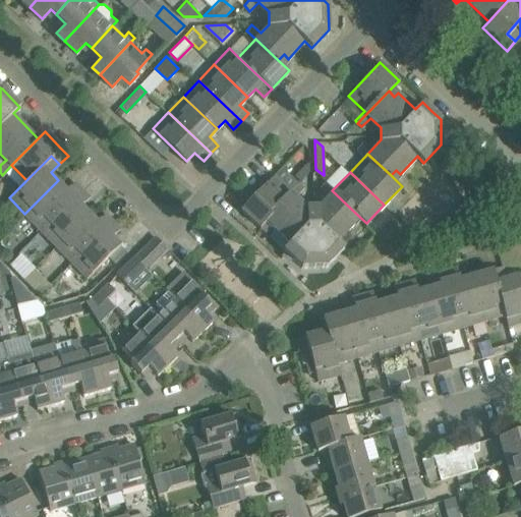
[(271,215),(293,192),(274,174),(241,208),(261,226),(267,219),(271,215)]
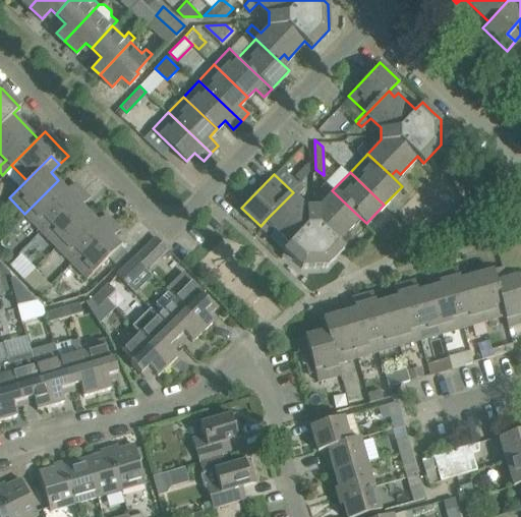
[(41,229),(82,187),(75,180),(66,188),(58,180),(24,214),(41,229)]
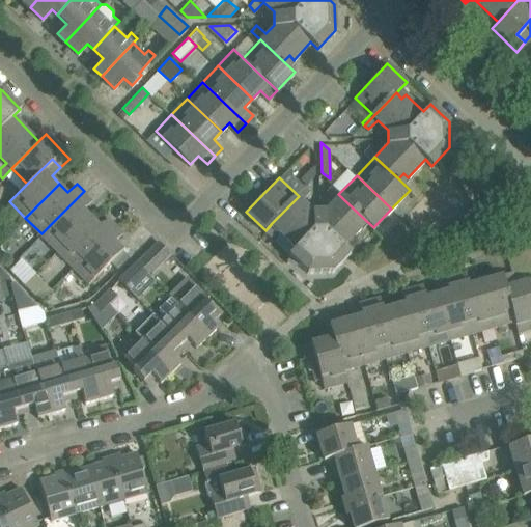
[(57,249),(90,216),(83,207),(91,199),(84,191),(42,233),(57,249)]
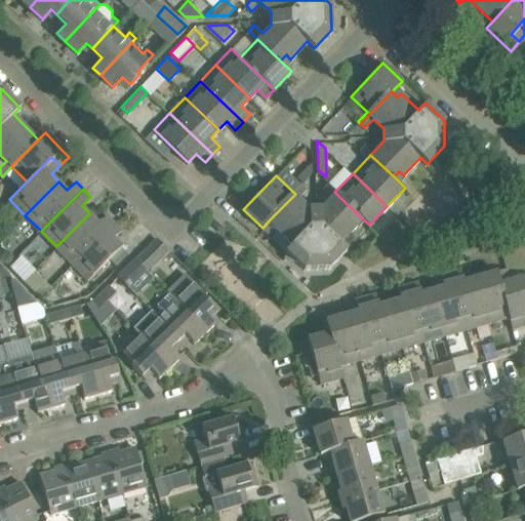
[(309,207),(295,194),(273,216),(279,222),(274,227),(292,243),(286,250),(305,268),(329,267),(347,248),(339,242),(357,225),(352,221),(358,214),(334,192),(321,206),(309,207)]
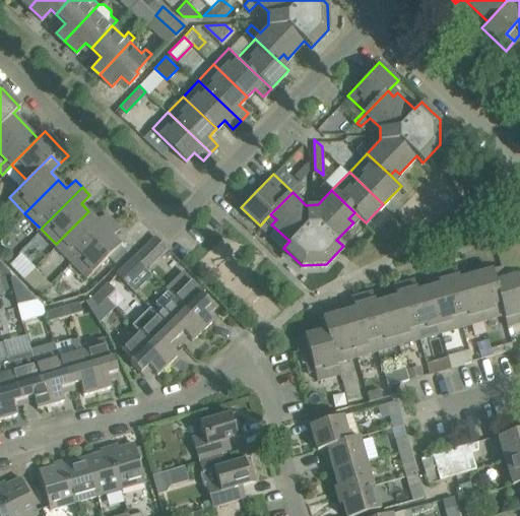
[(56,244),(71,260),(113,218),(106,211),(96,219),(88,211),(56,244)]
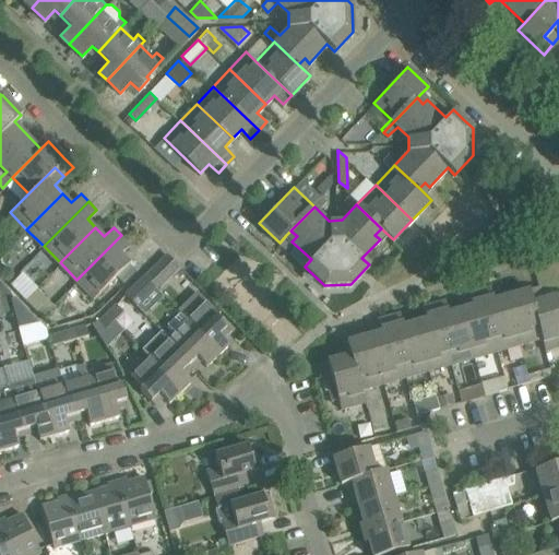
[(130,244),(121,235),(76,280),(93,297),(117,274),(122,280),(135,268),(120,252),(130,244)]
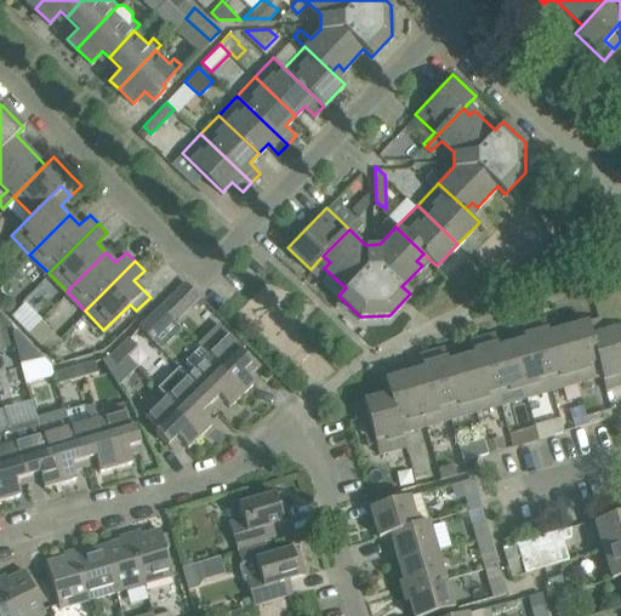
[(175,319),(200,294),(186,279),(160,303),(175,319)]
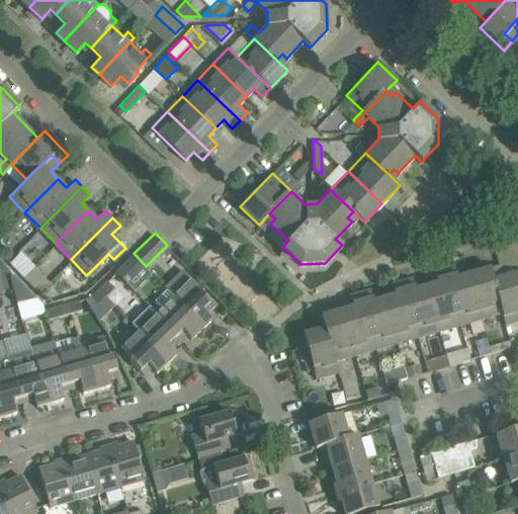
[(134,253),(124,262),(116,270),(128,283),(146,266),(134,253)]
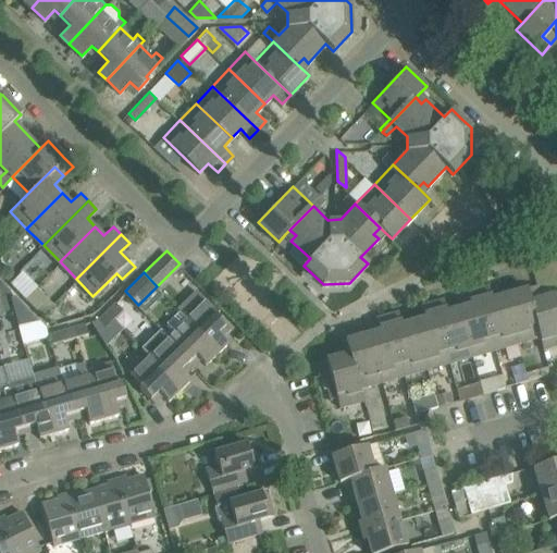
[(0,315),(5,314),(1,298),(10,296),(5,283),(0,275),(0,315)]
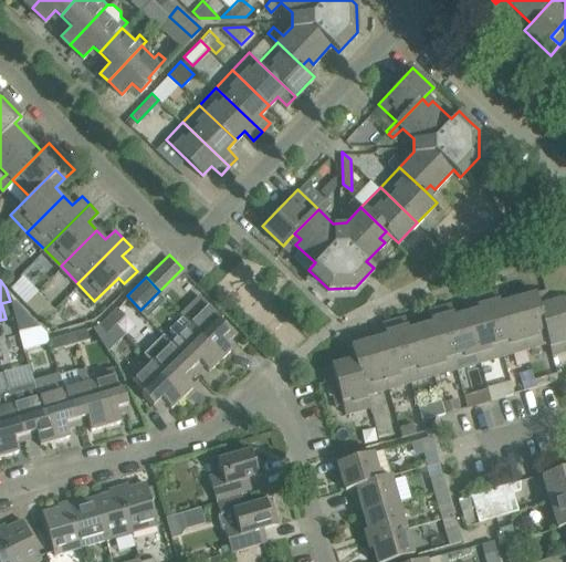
[(6,288),(10,301),(12,309),(22,305),(6,288)]
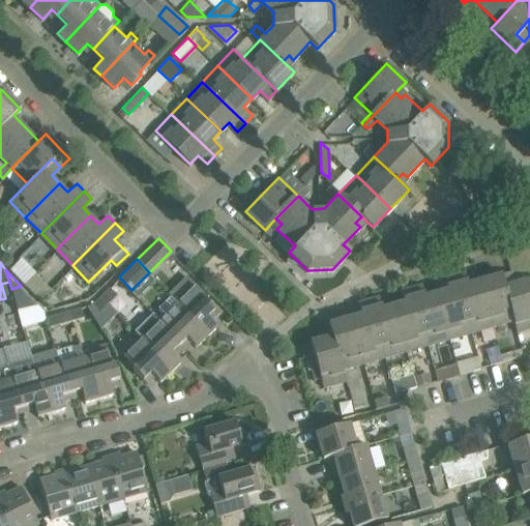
[(479,279),(493,324),(513,319),(504,285),(514,283),(514,282),(511,269),(479,279)]
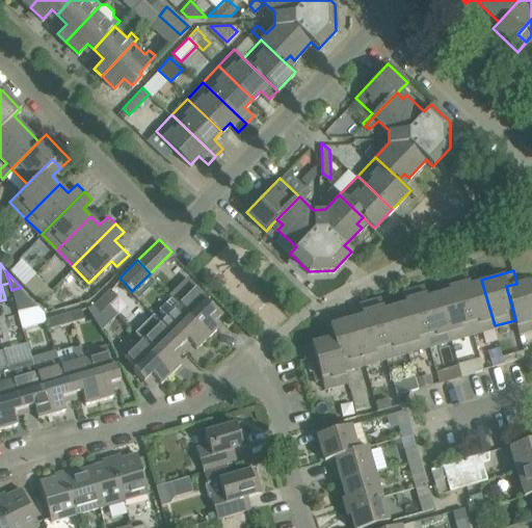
[(456,274),(473,332),(495,325),(481,280),(470,283),(467,271),(456,274)]
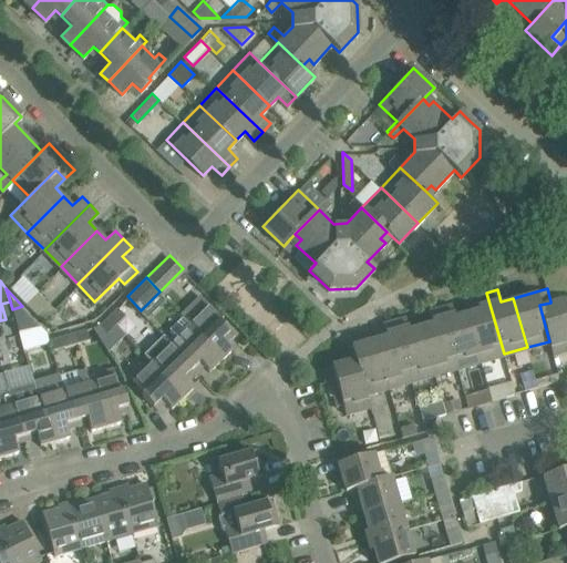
[(38,290),(34,293),(26,302),(43,319),(54,308),(38,290)]
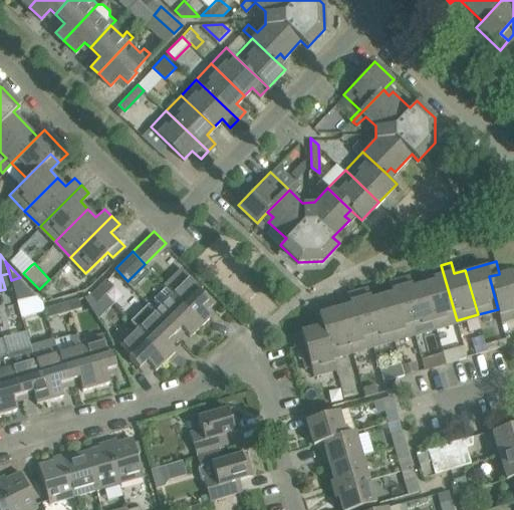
[(162,287),(200,325),(210,315),(201,306),(208,298),(199,289),(202,287),(181,265),(162,283),(164,285),(162,287)]
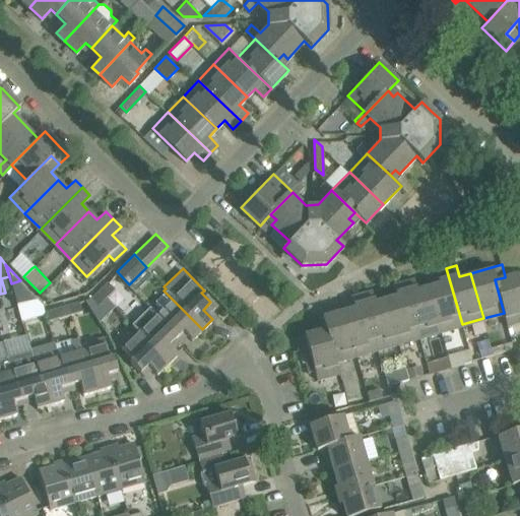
[(442,330),(462,324),(446,268),(436,270),(439,282),(429,285),(442,330)]
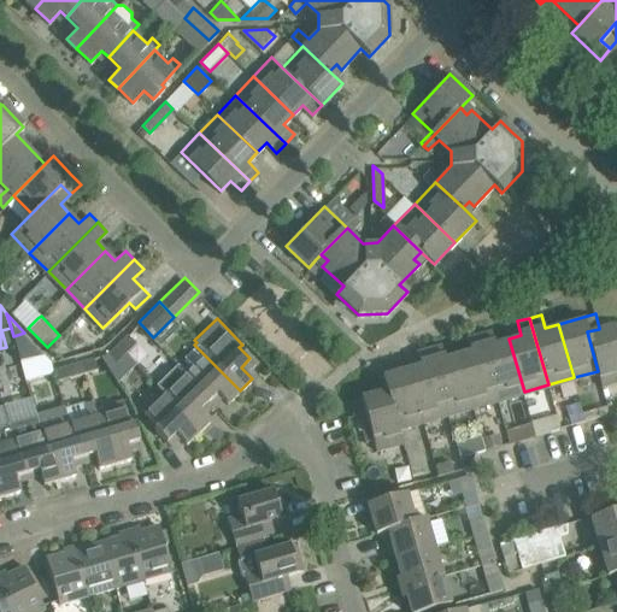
[(616,322),(599,328),(599,329),(587,331),(598,371),(601,384),(616,380),(616,339),(616,322)]
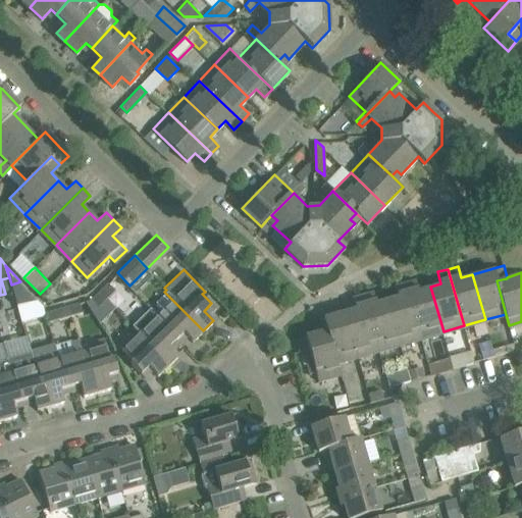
[(405,280),(421,338),(444,331),(430,287),(419,290),(415,278),(405,280)]
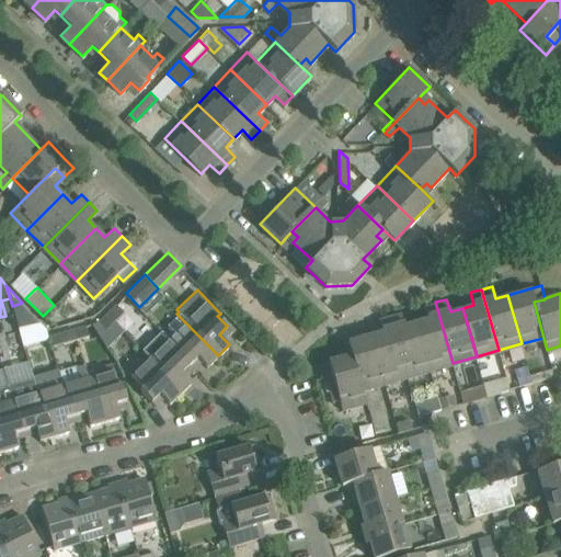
[(430,370),(453,363),(435,302),(424,305),(427,318),(416,321),(430,370)]
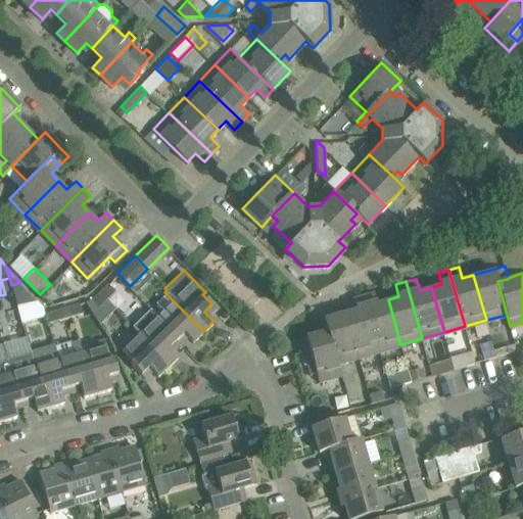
[(99,290),(107,297),(115,289),(108,282),(99,290)]
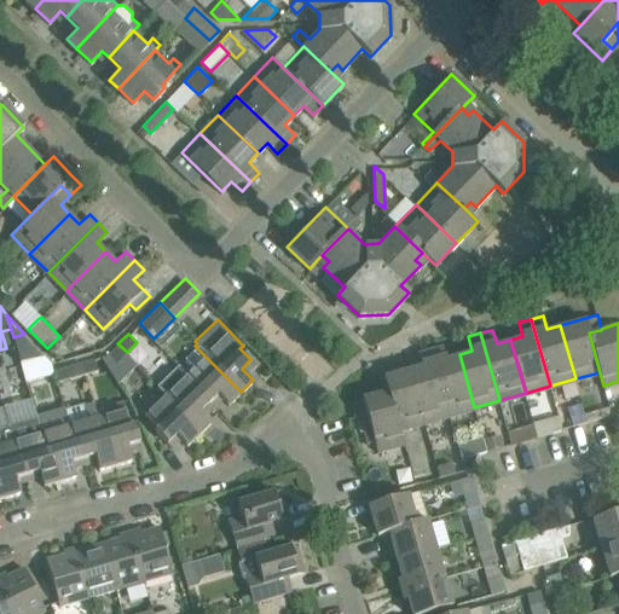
[(127,352),(117,343),(108,353),(116,363),(127,352)]
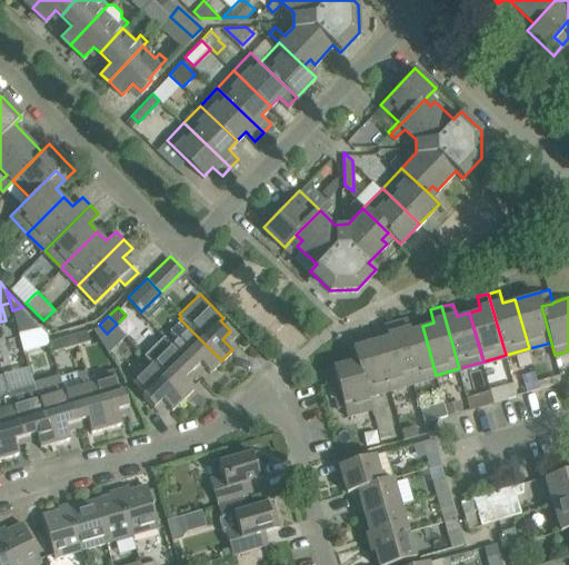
[(396,319),(412,382),(436,375),(422,326),(410,329),(407,317),(396,319)]
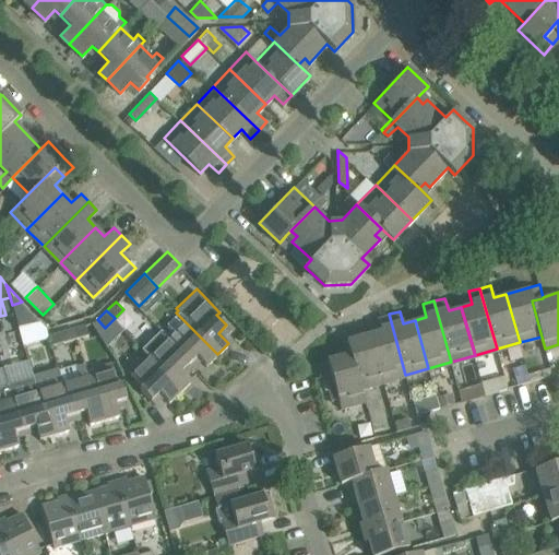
[(166,339),(189,362),(197,354),(206,365),(217,354),(176,313),(167,321),(170,325),(164,331),(168,337),(166,339)]
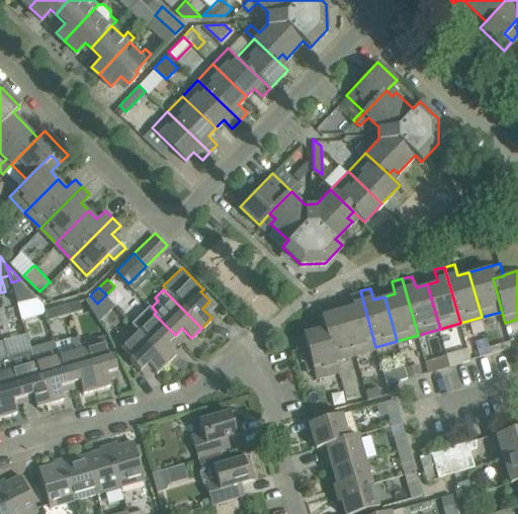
[(354,353),(375,347),(360,290),(350,293),(353,306),(342,309),(354,353)]
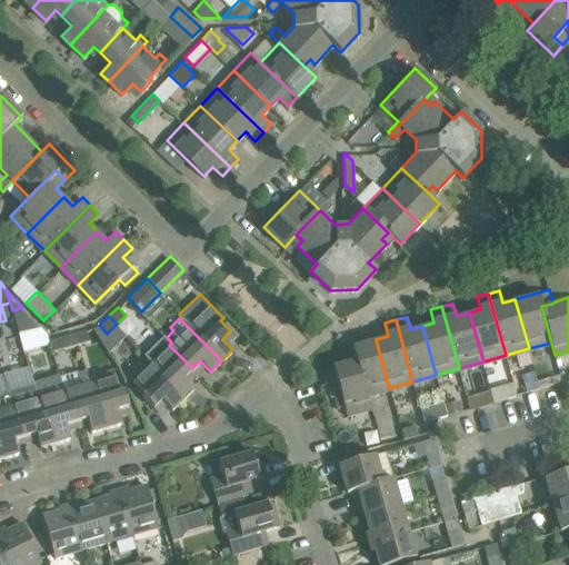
[(75,331),(78,344),(90,340),(87,328),(75,331)]
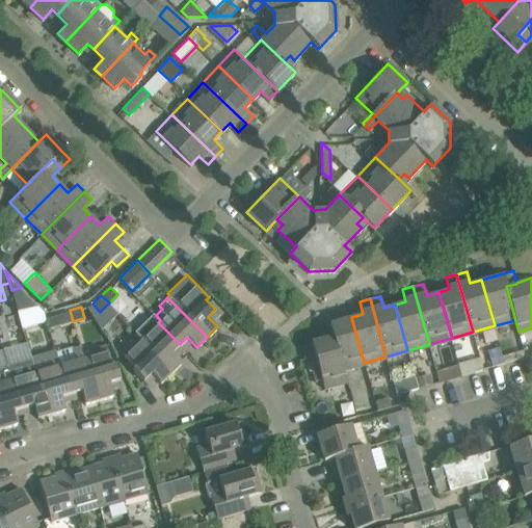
[(48,328),(73,321),(70,310),(45,317),(48,328)]
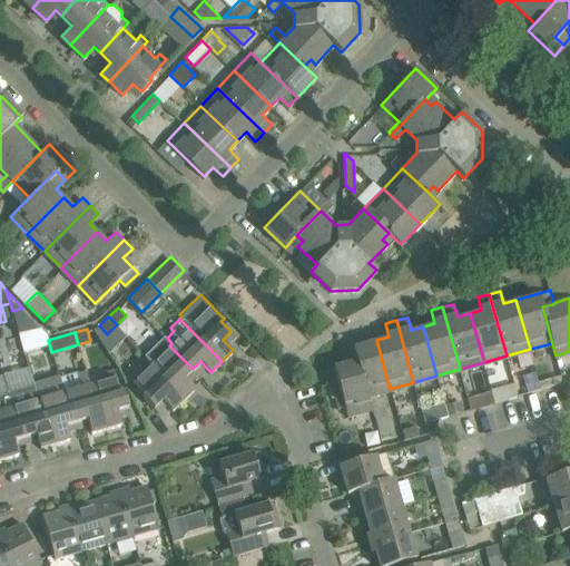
[(342,349),(346,362),(346,363),(357,360),(371,409),(393,402),(390,389),(376,340),(342,349)]
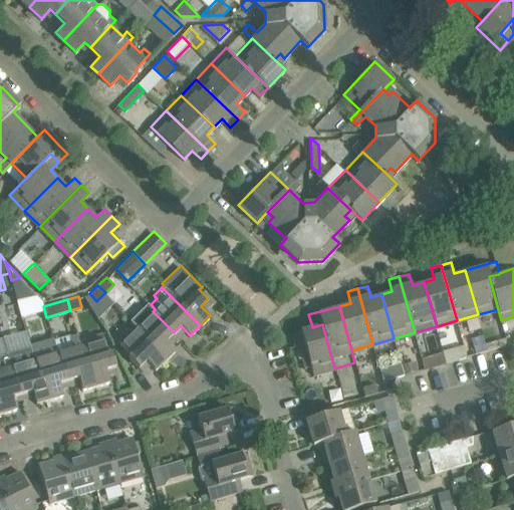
[(136,328),(166,359),(176,349),(166,340),(174,332),(153,311),(144,320),(139,315),(133,321),(138,326),(136,328)]
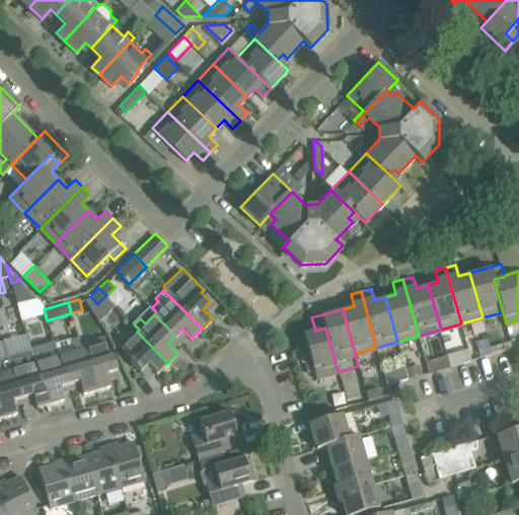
[(315,330),(315,329),(294,336),(298,348),(307,346),(316,377),(338,372),(325,327),(315,330)]
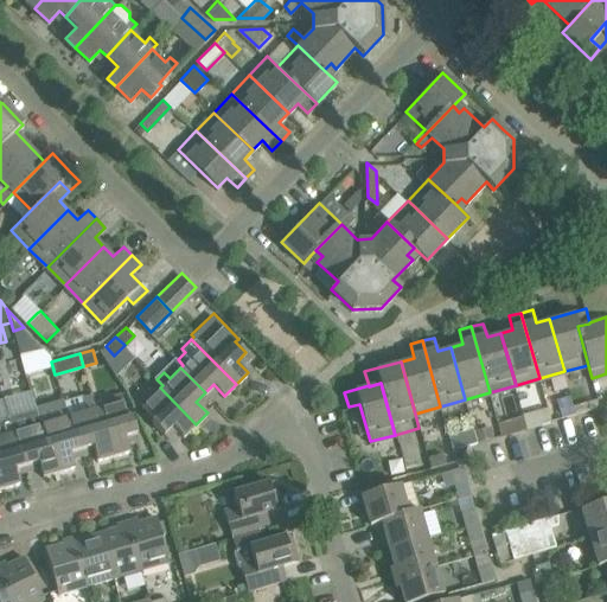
[(155,418),(152,421),(164,433),(173,424),(184,435),(196,424),(160,388),(149,398),(144,392),(136,399),(155,418)]
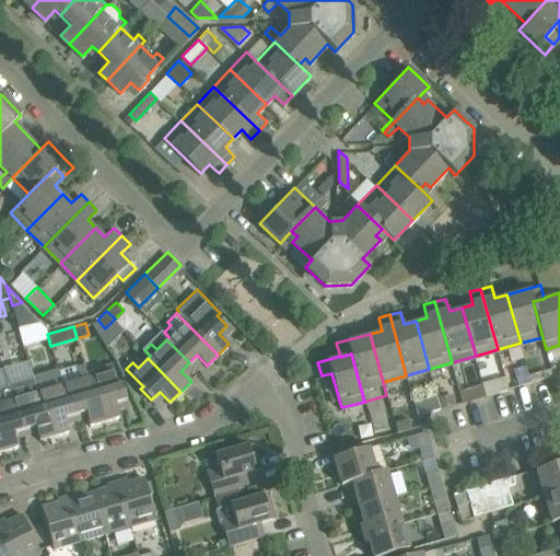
[(104,370),(91,374),(104,419),(118,416),(115,402),(126,398),(121,383),(118,384),(111,361),(103,363),(104,370)]
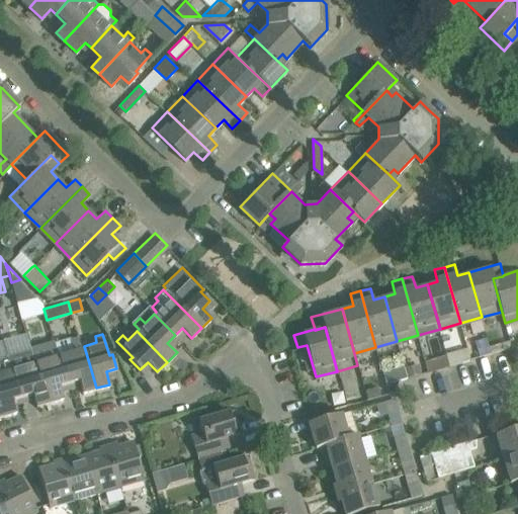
[(83,392),(96,388),(84,346),(81,347),(78,335),(70,337),(69,335),(57,339),(69,381),(79,379),(83,392)]
